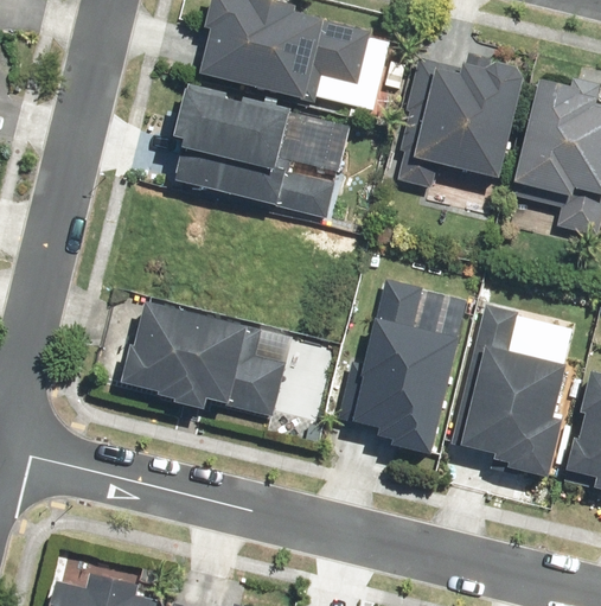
[(210,0),(204,26),(209,29),(198,74),(313,102),(319,77),(355,85),(368,33),(324,23),(325,19),(293,11),(294,5),(274,0),(210,0)]
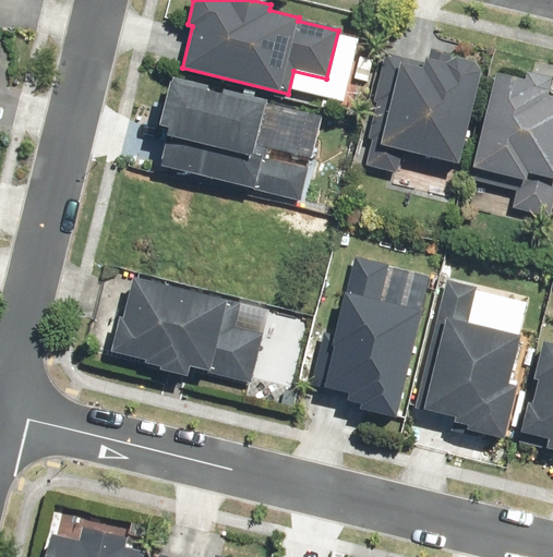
[(384,52),(357,166),(395,174),(401,150),(458,164),(482,62),(452,55),(453,53),(427,47),(423,62),(384,52)]
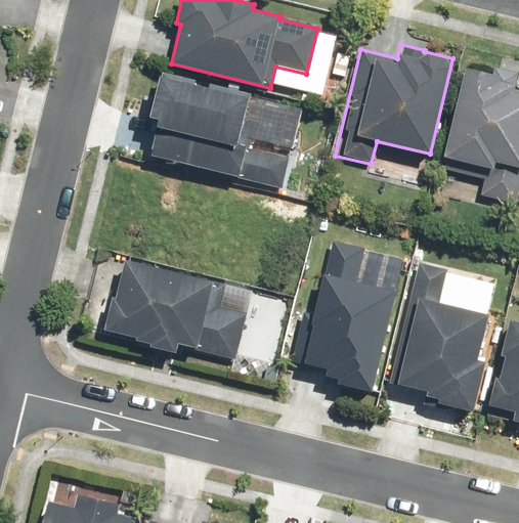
[(490,74),(466,68),(443,158),(485,168),(478,195),(514,205),(518,183),(518,90),(513,89),(517,73),(492,67),(490,74)]
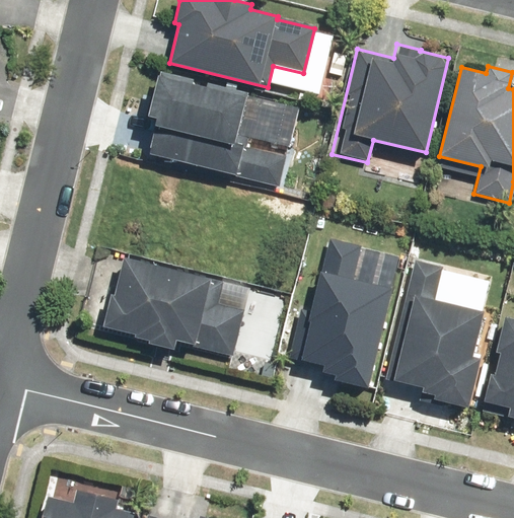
[(151,158),(278,191),(286,159),(240,148),(253,98),(210,87),(209,92),(195,88),(196,84),(160,75),(148,123),(159,126),(151,158)]
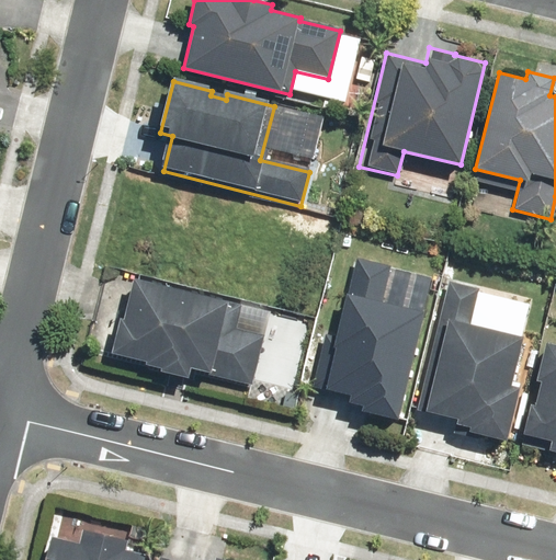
[(388,266),(354,259),(336,336),(325,334),(311,386),(350,396),(348,402),(363,406),(362,410),(399,419),(426,311),(379,300),(388,266)]
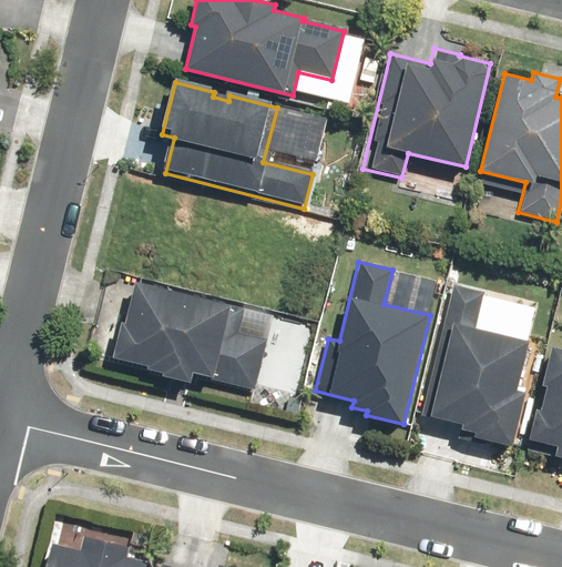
[(244,307),(136,281),(125,322),(122,321),(113,356),(118,357),(118,360),(162,371),(161,376),(191,383),(193,372),(213,376),(212,380),(253,390),(265,341),(237,334),(244,307)]
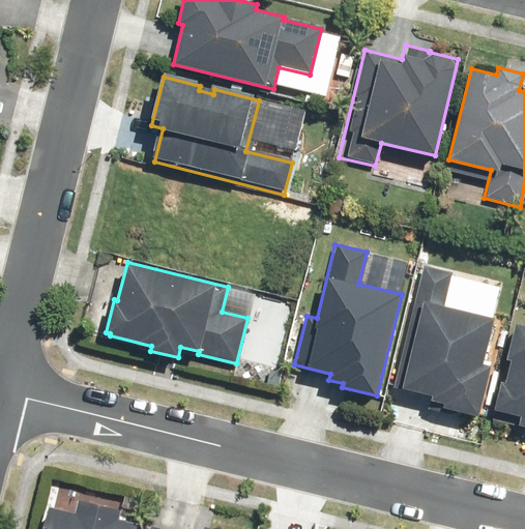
[(450,273),(423,266),(392,387),(432,397),(431,401),(443,404),(442,408),(478,416),(491,365),(483,363),(494,318),(442,305),(450,273)]
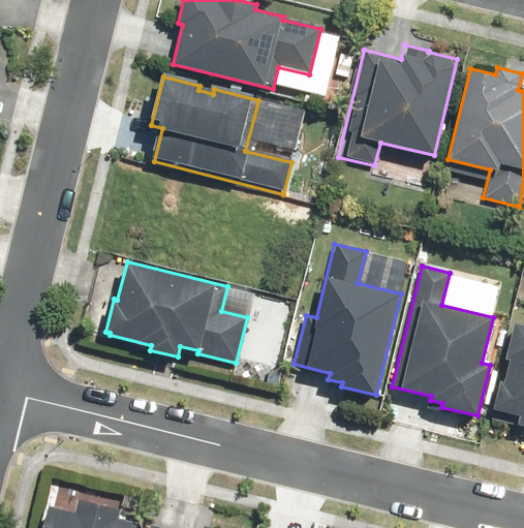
[(523,323),(514,321),(505,359),(510,360),(504,381),(500,380),(493,409),(518,415),(516,424),(523,425),(523,323)]
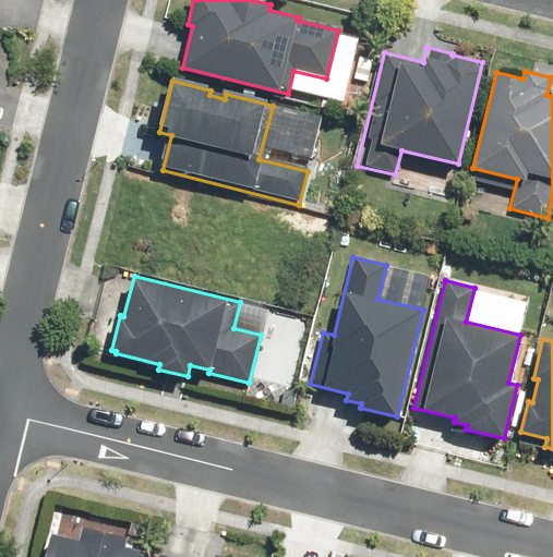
[(143,556),(127,552),(129,543),(84,532),(81,544),(52,537),(47,556),(143,556)]
